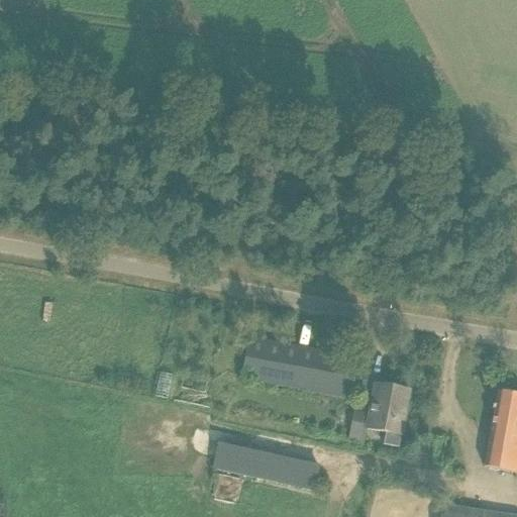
[(248,338),(240,381),(285,388),(354,401),(363,359),(248,338)]
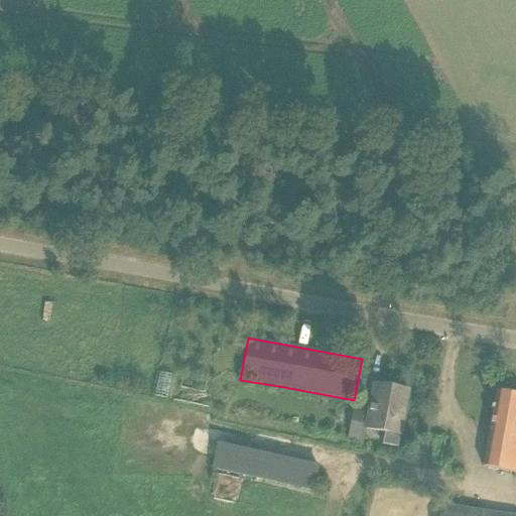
[(408,391),(381,386),(373,384),(368,412),(365,428),(384,432),(382,444),(397,447),(408,391)]
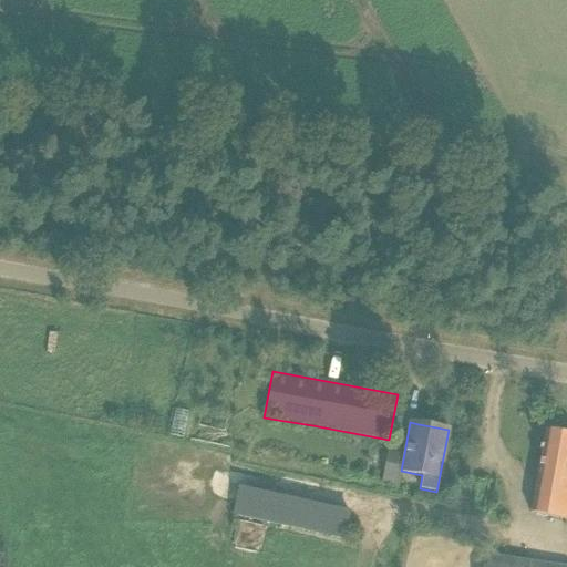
[(566,434),(545,430),(542,446),(539,446),(538,450),(542,450),(529,513),(566,519),(566,434)]
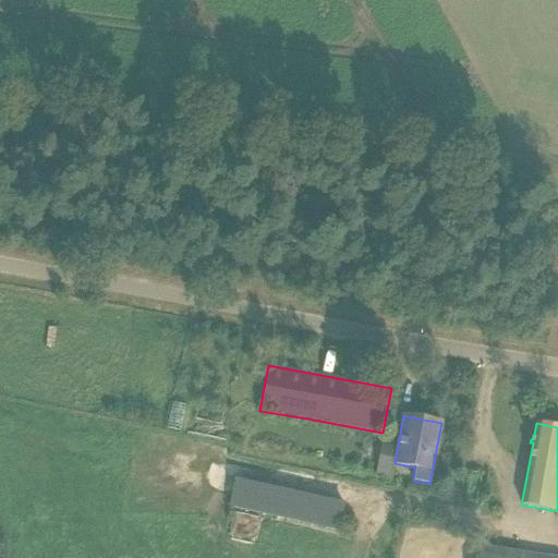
[(343,500),(233,477),(227,507),(337,530),(343,500)]
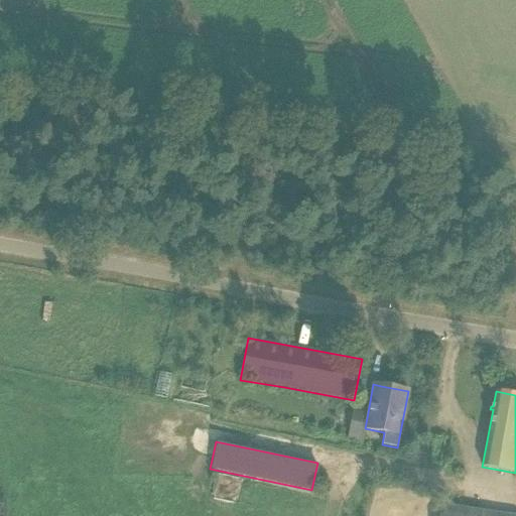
[(515,515),(440,504),(437,515),(515,515)]
